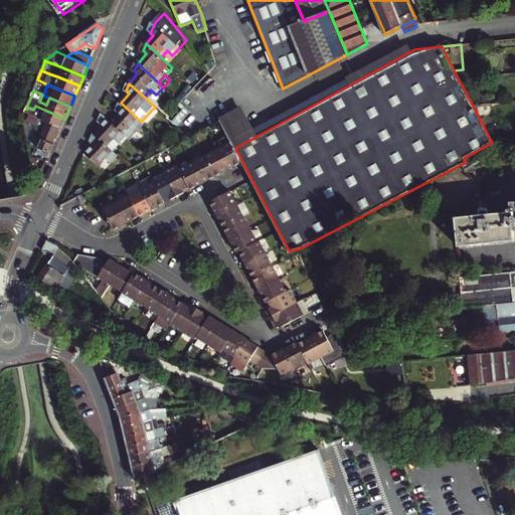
[(127,136),(131,140),(145,125),(141,122),(121,103),(118,110),(121,113),(112,123),(127,136)]
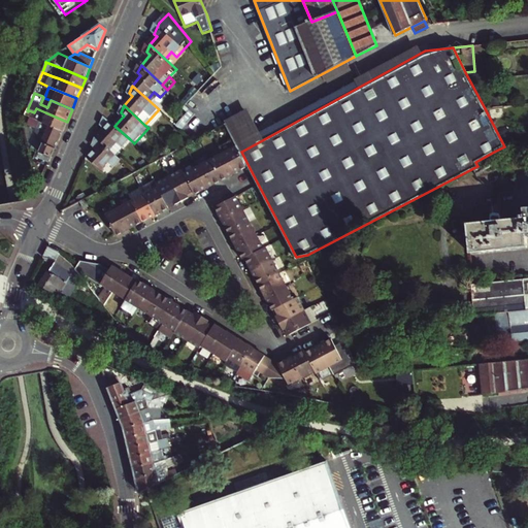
[(63,131),(67,122),(45,112),(36,108),(34,112),(32,118),(36,120),(41,122),(63,131)]
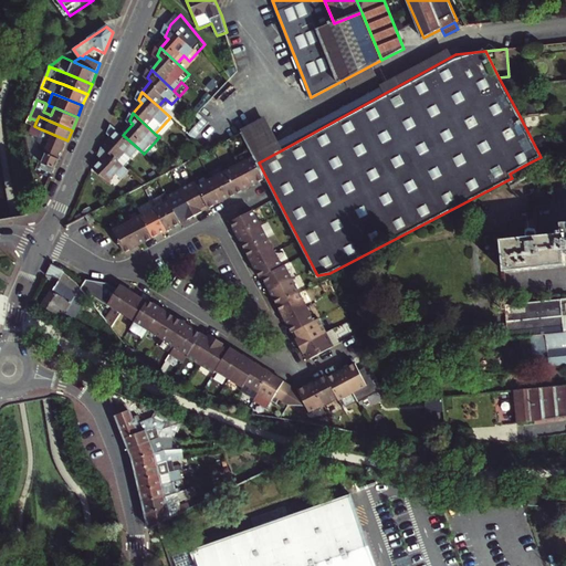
[(243,133),(254,127),(268,121),(265,117),(242,130),(243,133)]
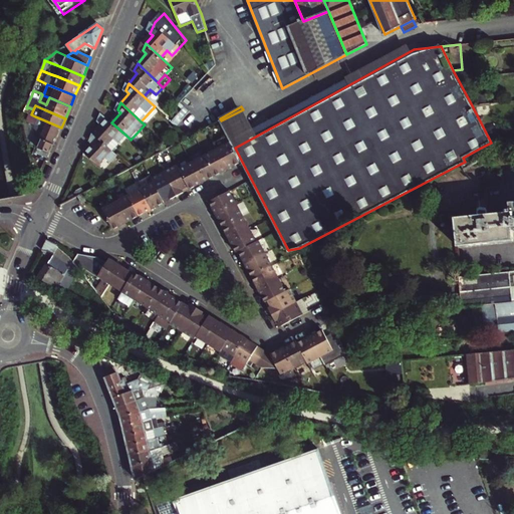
[(235,148),(257,136),(243,109),(231,115),(236,125),(226,131),(232,142),(235,148)]
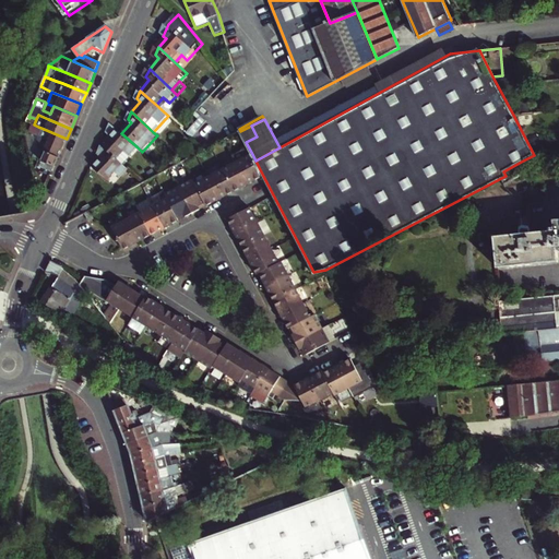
[(122,164),(138,147),(121,133),(110,122),(106,131),(110,134),(102,144),(122,164)]
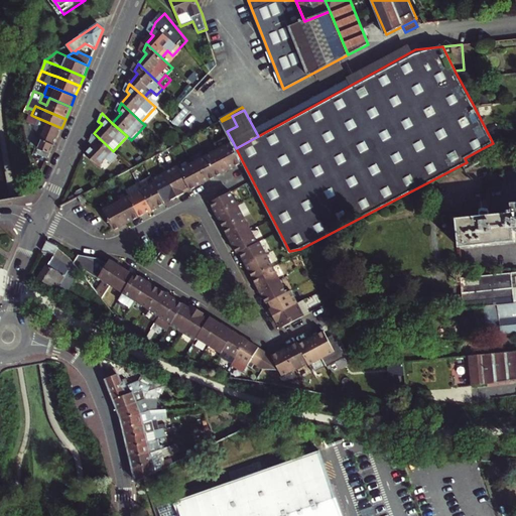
[(227,131),(237,126),(232,116),(222,121),(227,131)]
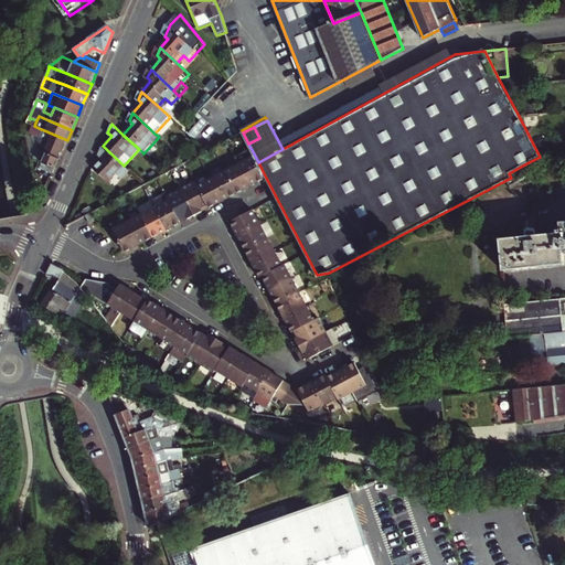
[(42,150),(60,159),(67,140),(44,130),(39,128),(35,138),(38,146),(42,150)]
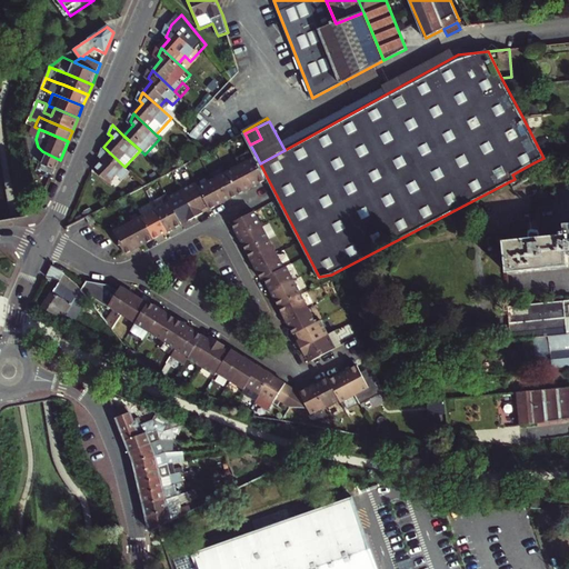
[(42,163),(56,169),(60,160),(42,151),(38,147),(33,159),(42,163)]
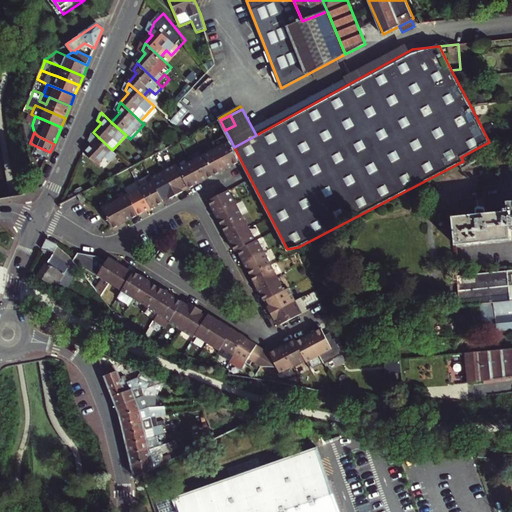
[(110,163),(117,155),(112,150),(93,132),(92,132),(89,140),(92,143),(84,152),(97,165),(104,158),(110,163)]
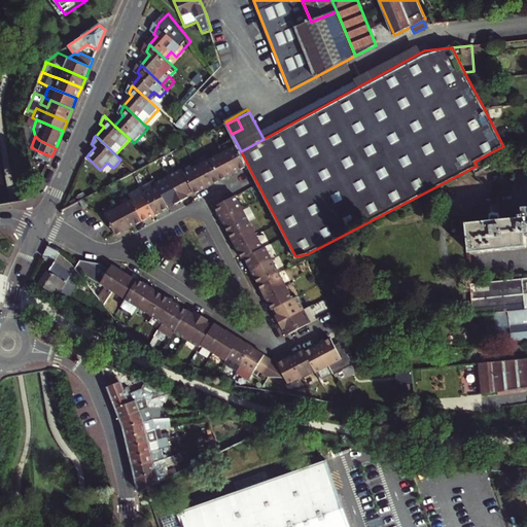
[(239,171),(248,166),(241,151),(238,145),(223,152),(235,173),(239,171)]
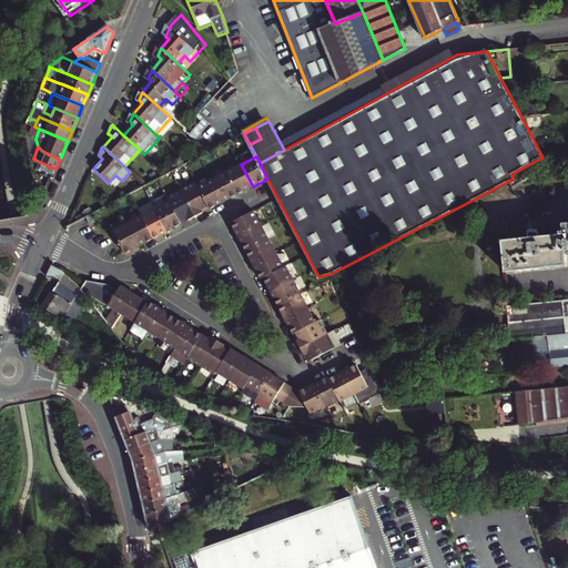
[(40,168),(53,174),(56,169),(42,163),(40,168)]
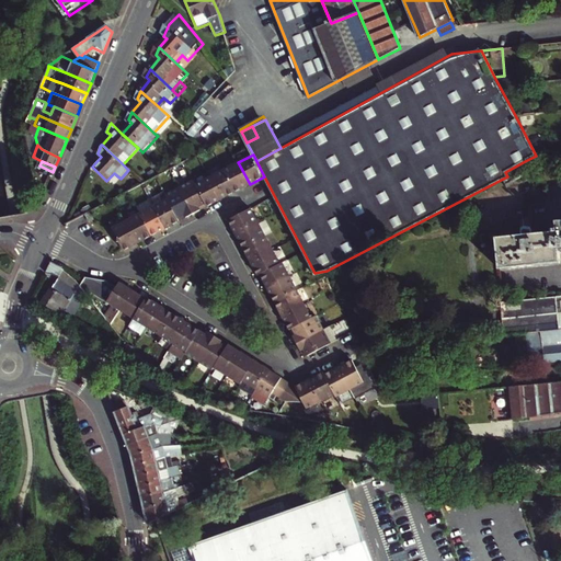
[(503,179),(505,183),(529,171),(525,161),(505,172),(507,176),(503,179)]
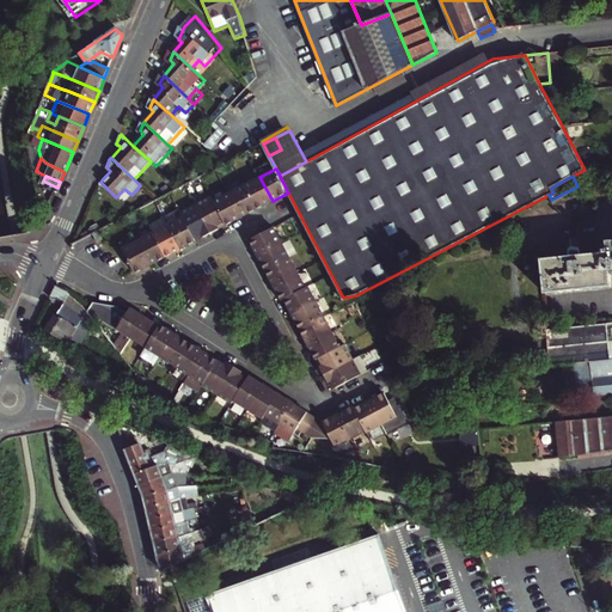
[(268,203),(273,201),(259,177),(244,185),(257,209),(268,203)]
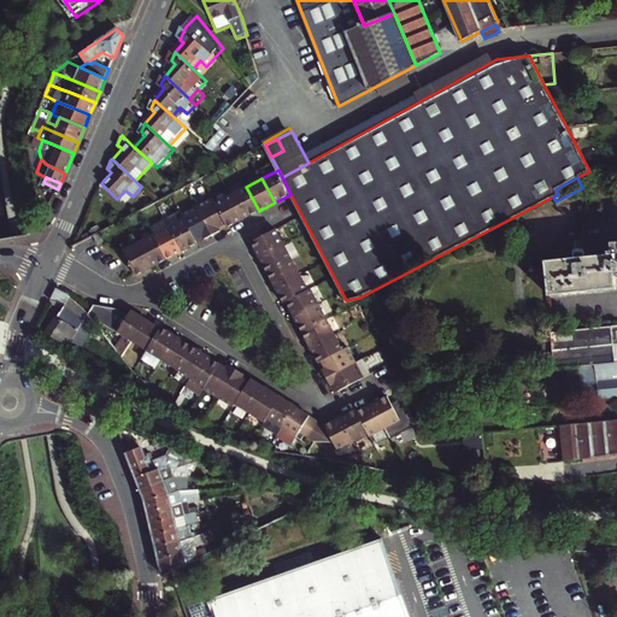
[(248,217),(259,211),(246,187),(230,195),(244,219),(248,217)]
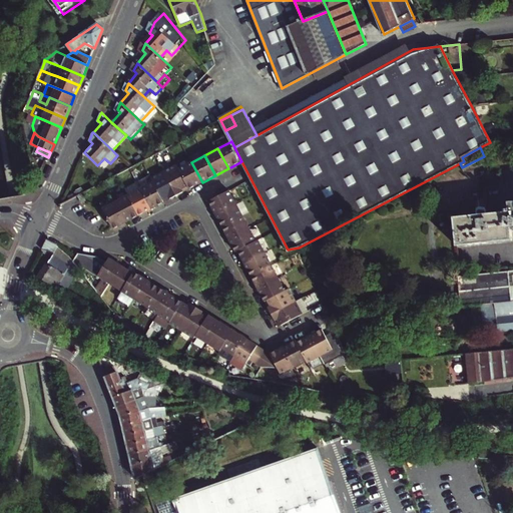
[(198,184),(202,182),(191,162),(179,168),(188,186),(190,188),(198,184)]
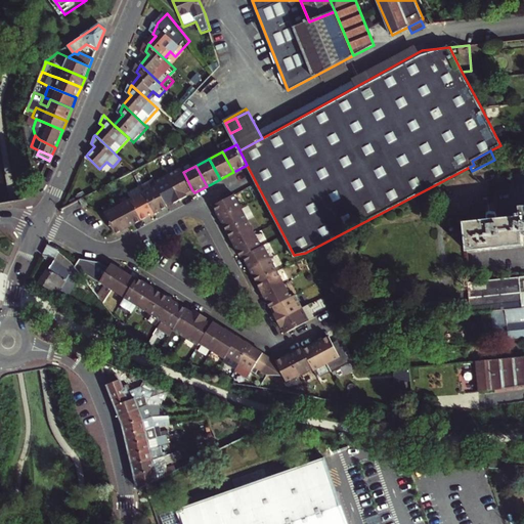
[(186,193),(192,190),(183,172),(181,168),(168,175),(180,200),(187,197),(186,193)]
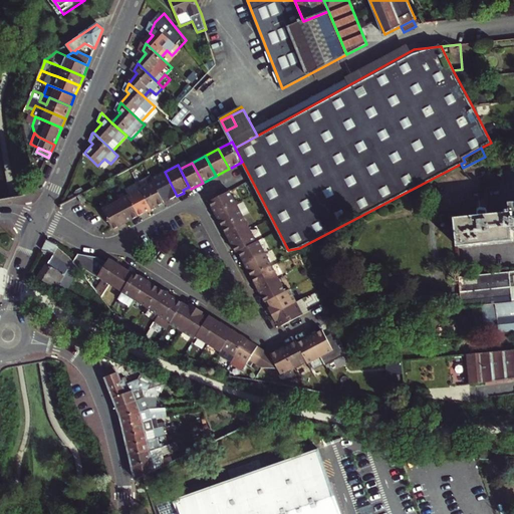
[(171,200),(177,196),(165,172),(152,179),(154,183),(163,200),(169,197),(171,200)]
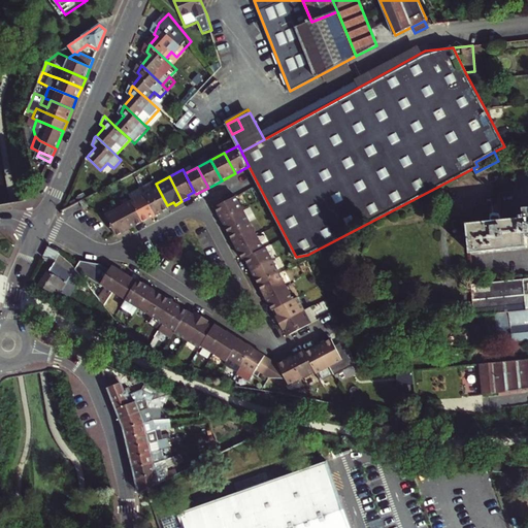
[(169,208),(167,205),(158,188),(144,195),(156,216),(169,208)]
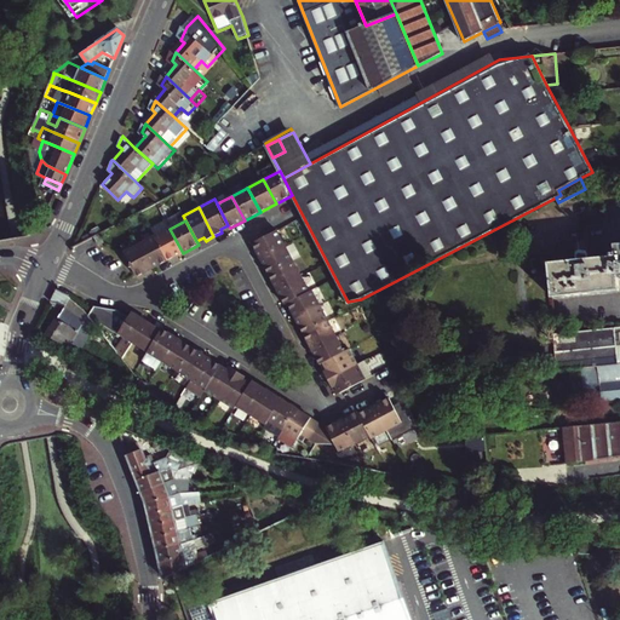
[(167,262),(183,253),(170,229),(155,236),(167,262)]
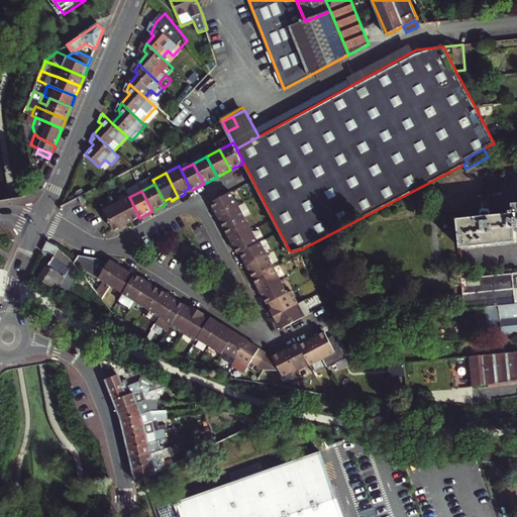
[(218,216),(239,205),(232,192),(211,203),(218,216)]
